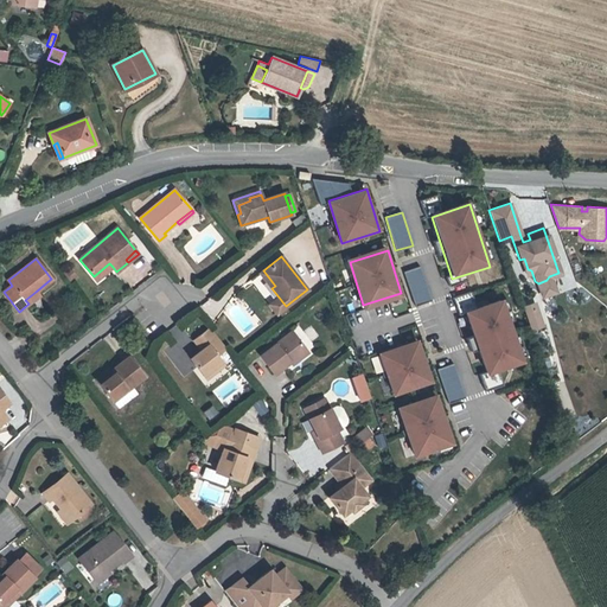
[(519,260),(524,273),(531,270),(528,269),(524,259),(519,260)]
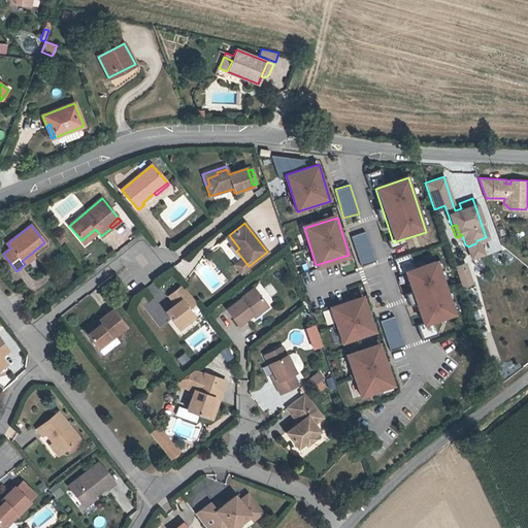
[(98,232),(95,229),(81,240),(84,243),(98,232)]
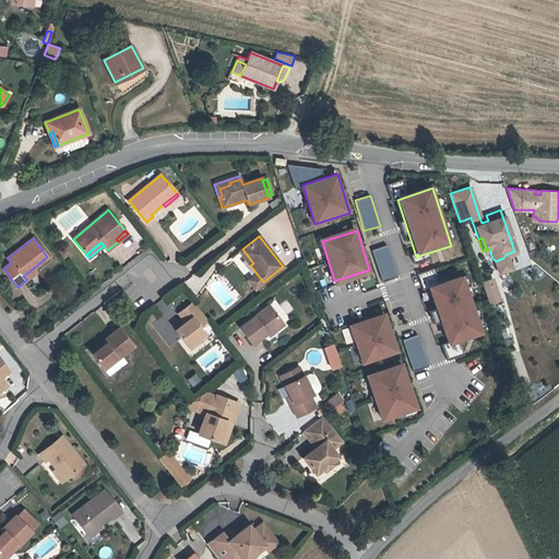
[(372,250),(382,281),(397,275),(388,245),(372,250)]
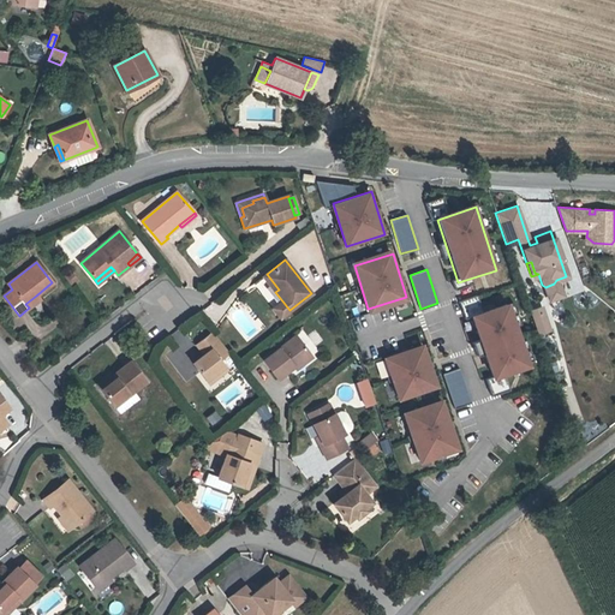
[(77,281),(70,272),(63,276),(70,286),(77,281)]
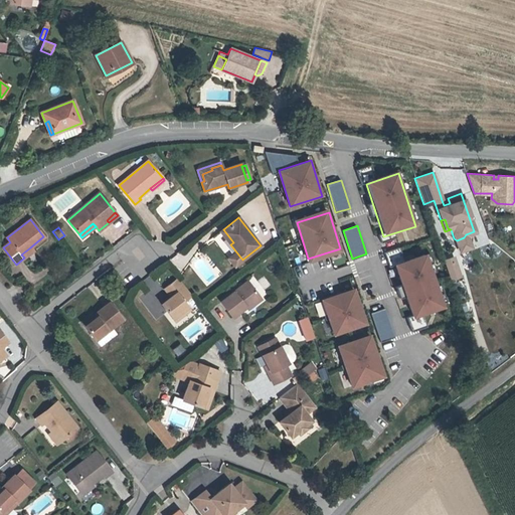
[(233,242),(223,229),(220,231),(230,244),(233,242)]
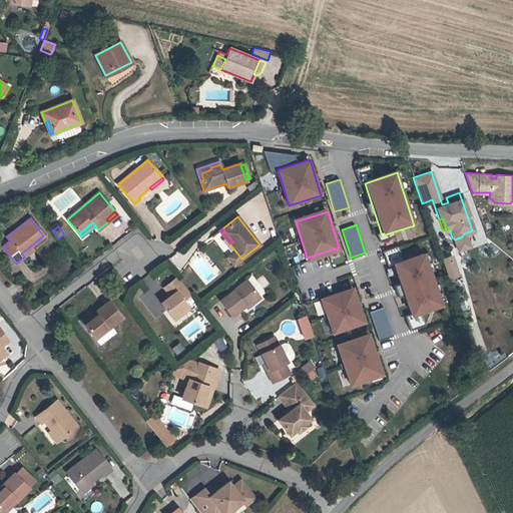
[(224,253),(230,248),(218,232),(211,236),(224,253)]
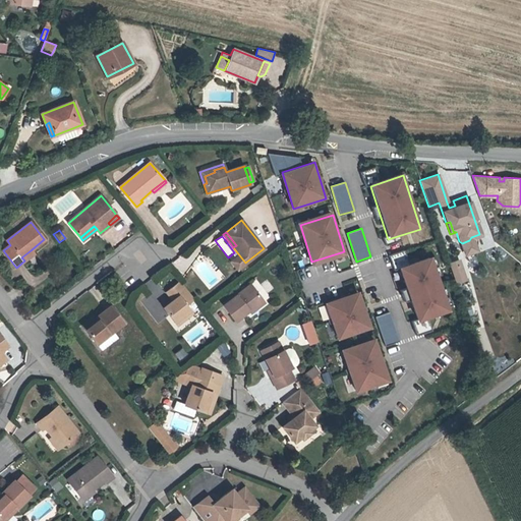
[(462,243),(459,241),(463,253),(475,249),(471,237),(469,240),(462,243)]
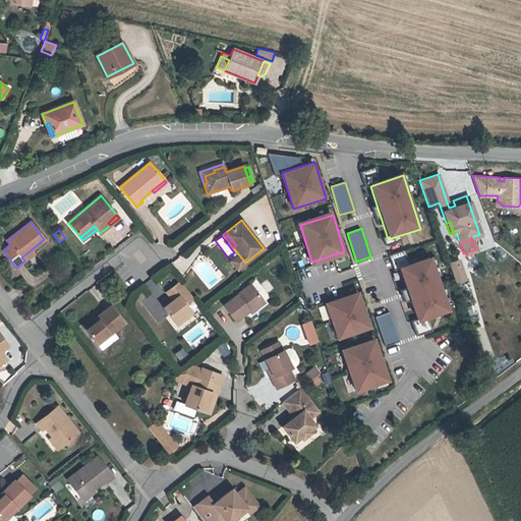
[(31,250),(21,257),(24,261),(34,253),(31,250)]
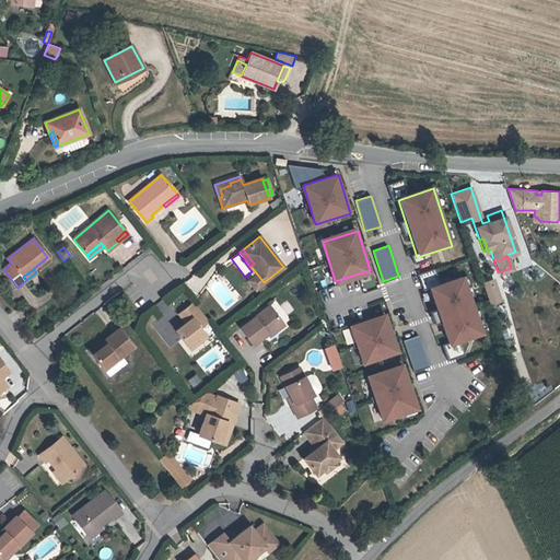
[(421,282),(435,280),(433,270),(419,273),(421,282)]
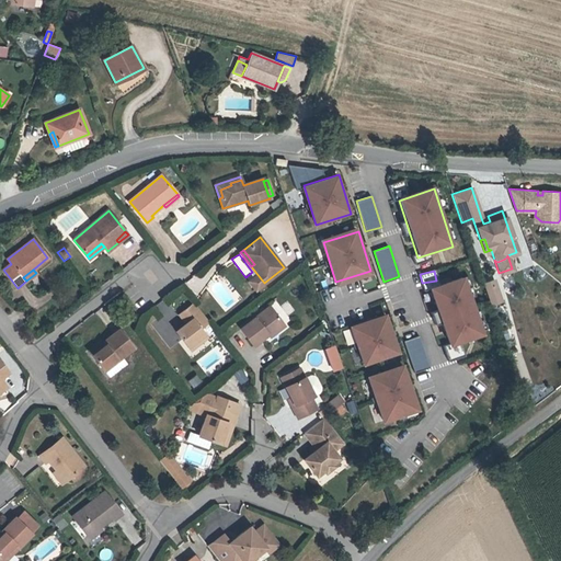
[(467,277),(432,288),(450,346),(485,335),(467,277)]
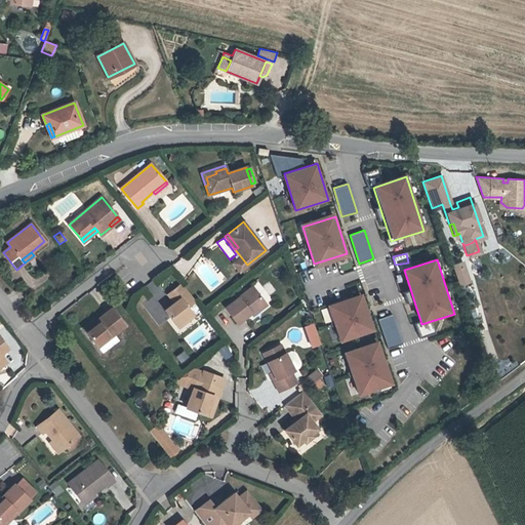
[(468,279),(462,265),(452,268),(457,283),(468,279)]
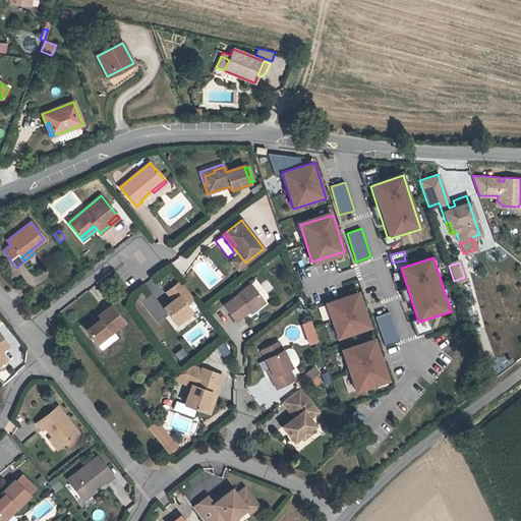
[(296,271),(300,283),(317,277),(313,265),(296,271)]
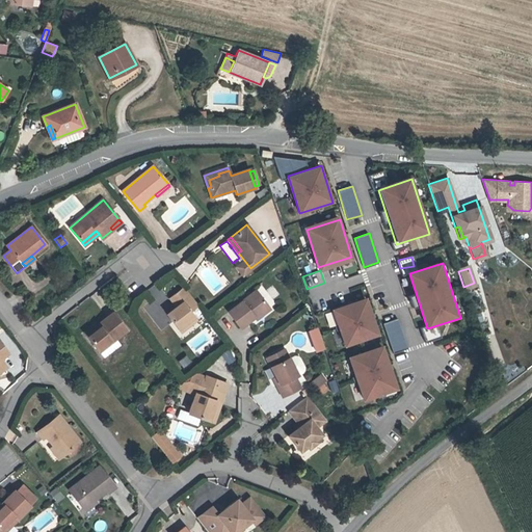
[(143,292),(152,303),(163,295),(155,284),(143,292)]
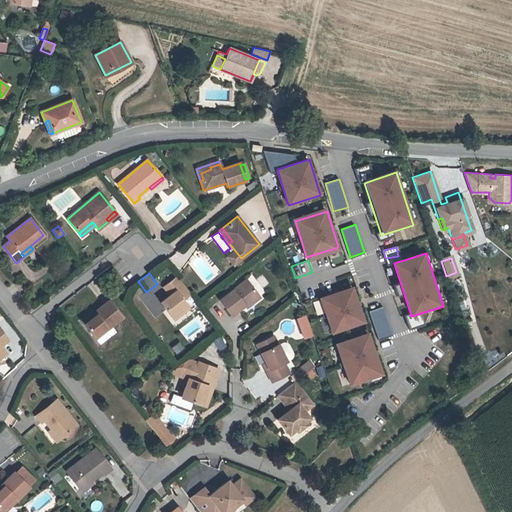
[(190,293),(177,276),(165,286),(172,294),(170,296),(161,303),(171,316),(187,304),(182,299),(190,293)]
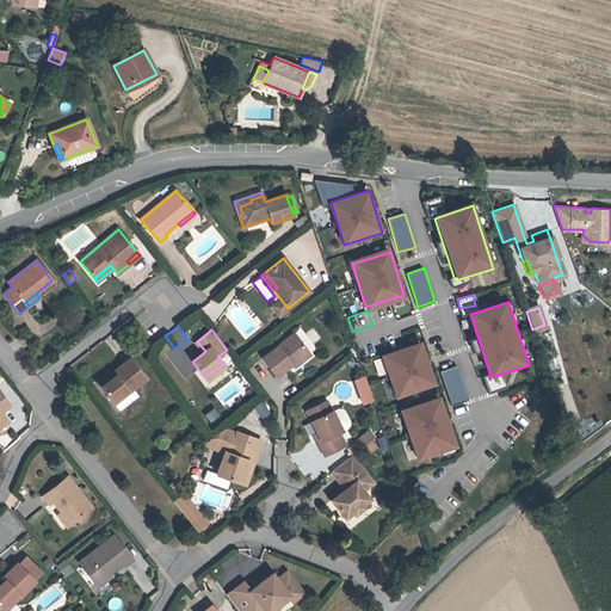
[(292,364),(307,351),(294,333),(261,358),(276,377),(292,364)]
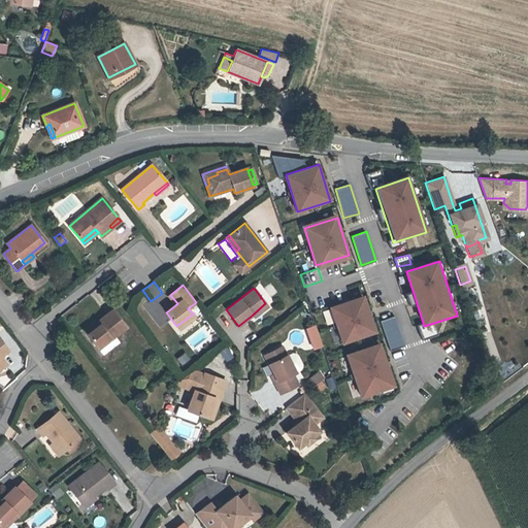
[(177,303),(170,295),(168,296),(175,305),(177,303)]
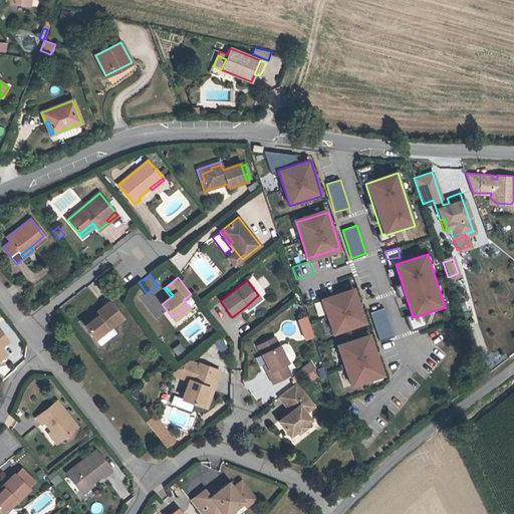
[(354,290),(321,300),(332,336),(365,327),(354,290)]
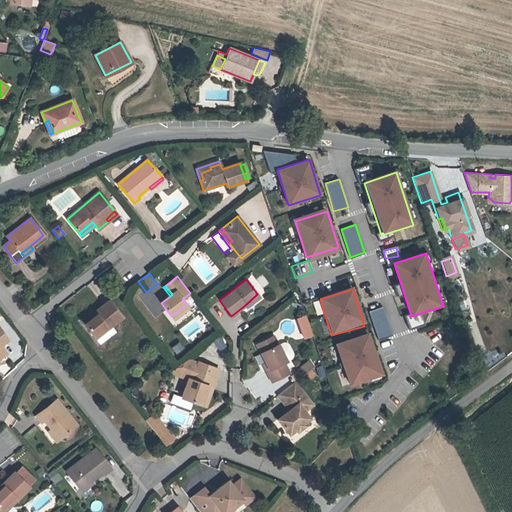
[(155,294),(158,301),(166,297),(163,290),(155,294)]
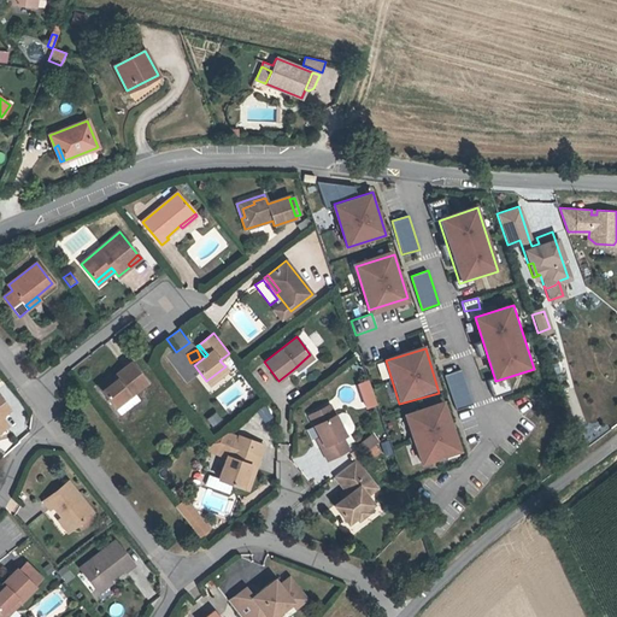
[(298,370),(312,358),(310,354),(295,368),(298,370)]
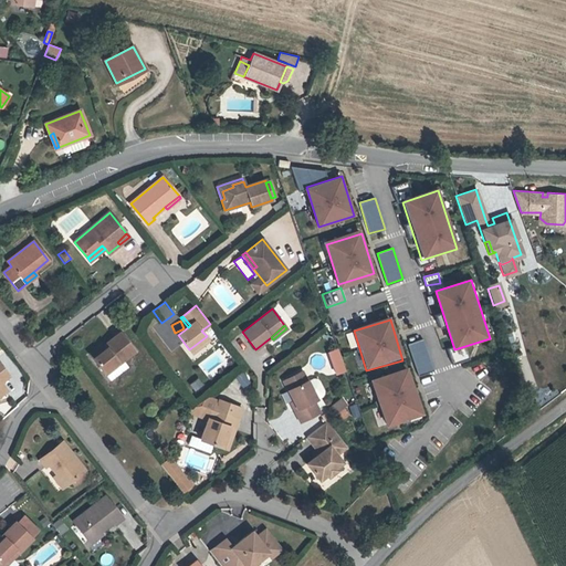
[(103,346),(91,356),(105,374),(123,360),(135,350),(121,333),(103,346)]
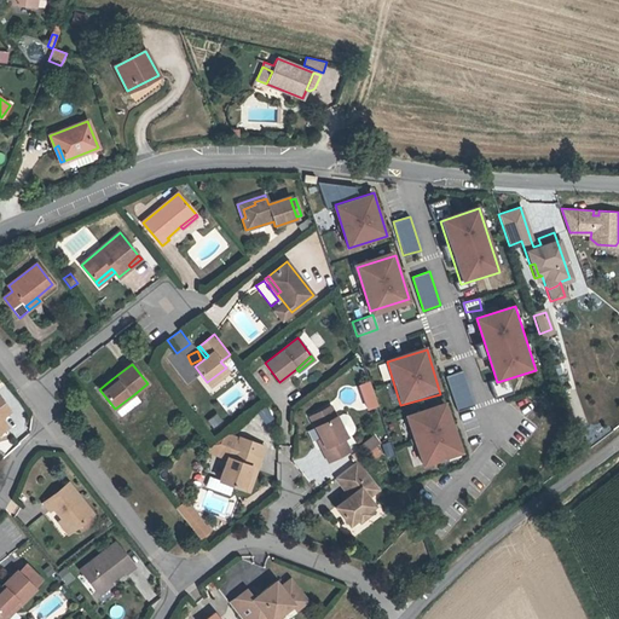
[(210,387),(229,372),(226,368),(207,382),(210,387)]
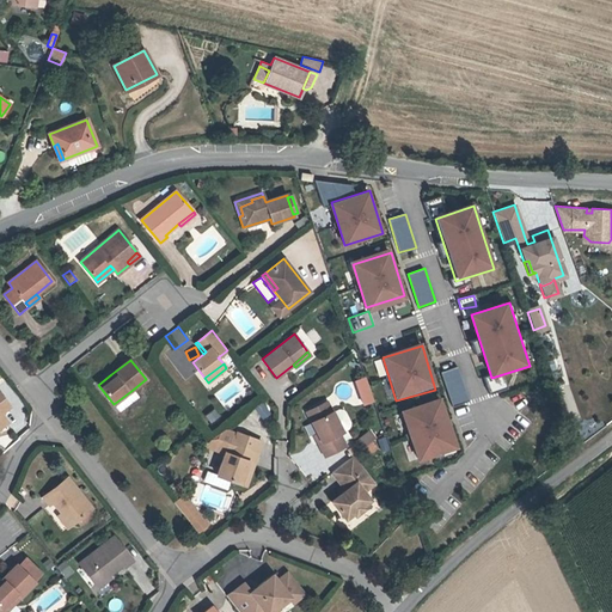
[(451,405),(469,401),(457,367),(440,373),(451,405)]
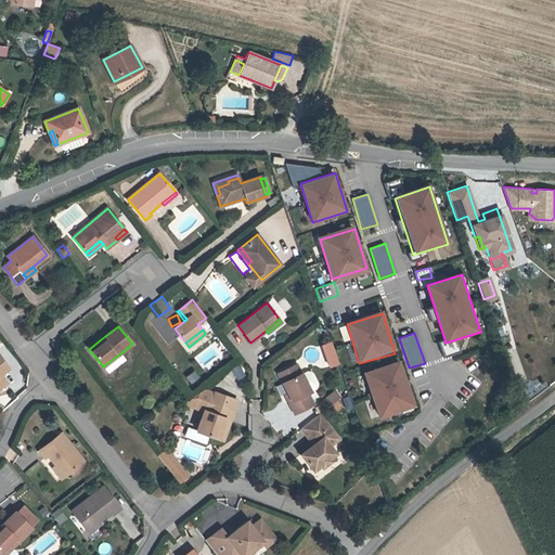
[(89,349),(101,339),(99,337),(87,347),(89,349)]
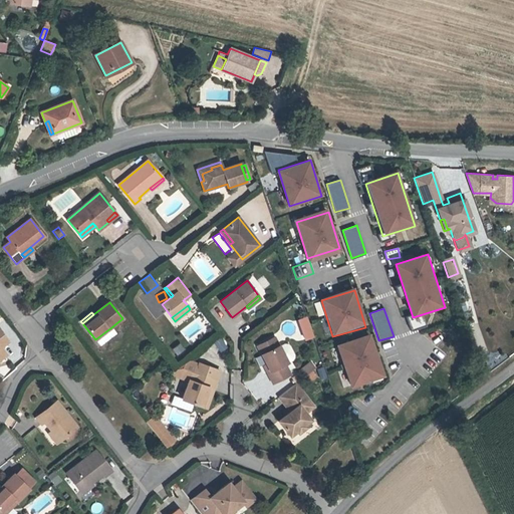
[(201,313),(180,331),(189,343),(211,325),(201,313)]
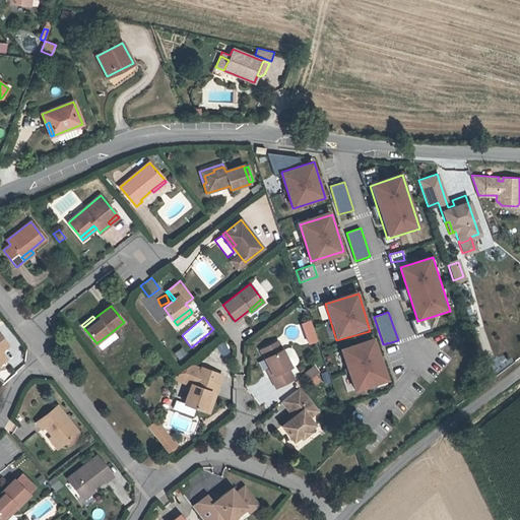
[(300,323),(308,344),(319,340),(311,319),(300,323)]
